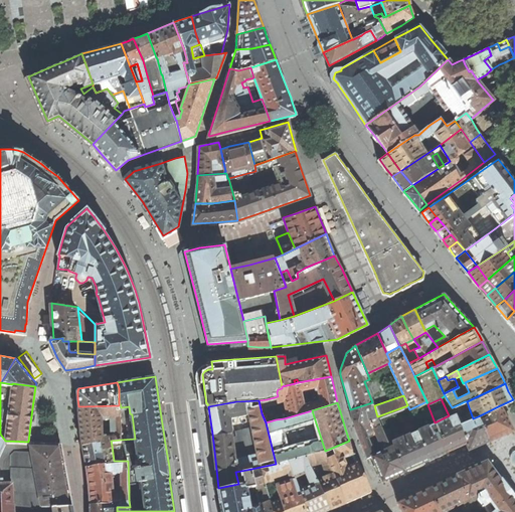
[(352,416),(356,428),(379,419),(377,416),(374,405),(372,402),(350,409),(352,416)]
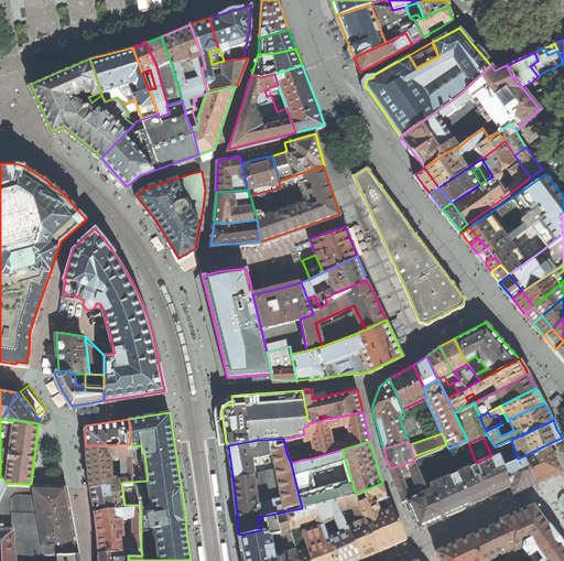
[(502,465),(518,459),(513,446),(507,449),(505,442),(495,446),(498,453),(502,465)]
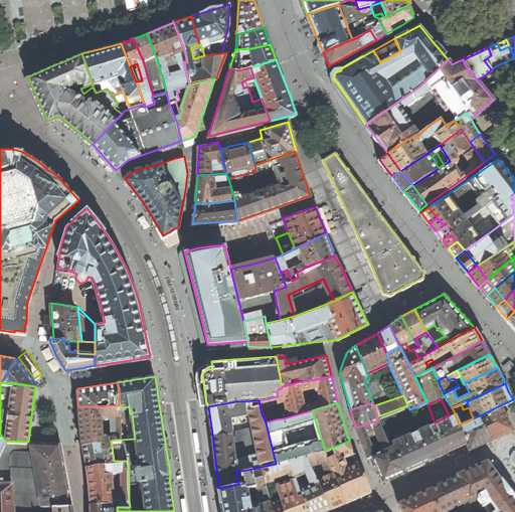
[(120,417),(119,405),(78,406),(80,424),(81,444),(100,441),(102,448),(112,446),(111,441),(121,440),(120,417)]
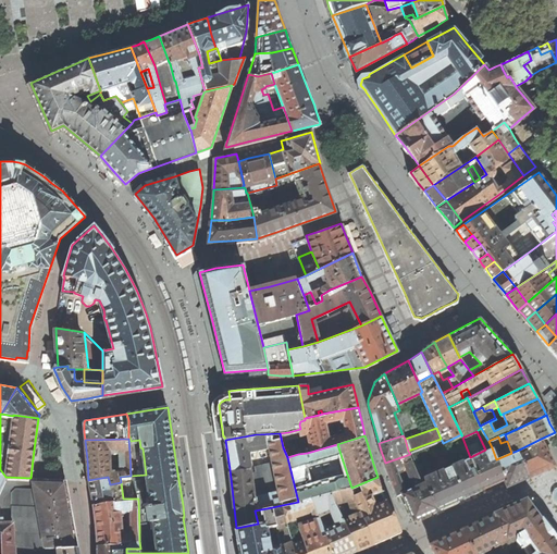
[(549,453),(541,439),(517,451),(529,476),(542,470),(555,464),(549,453)]
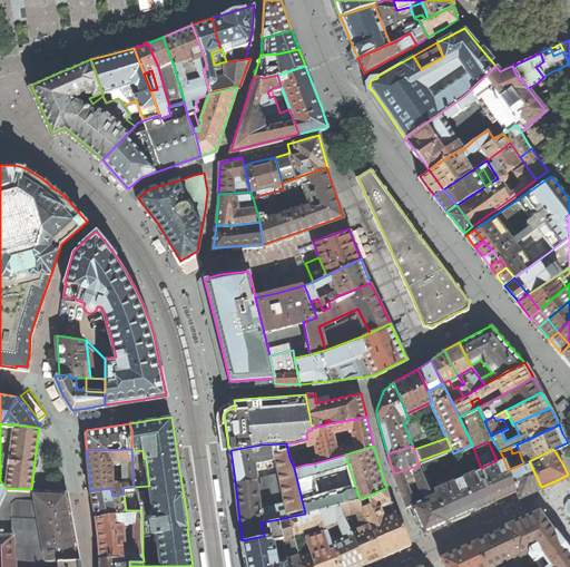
[(340,504),(360,499),(345,455),(314,463),(305,465),(294,468),(305,514),(340,504)]
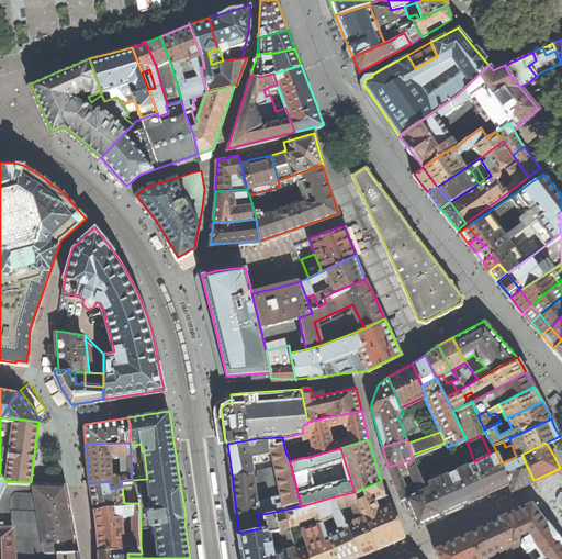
[(490,454),(474,461),(487,491),(497,488),(508,482),(501,464),(496,451),(490,454)]
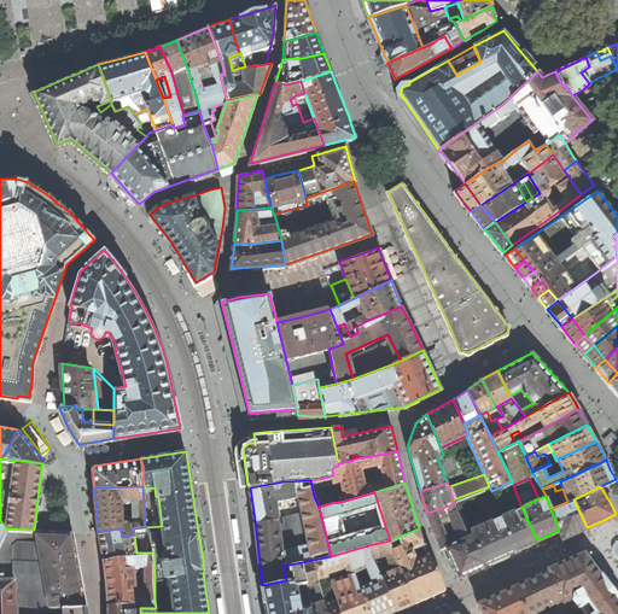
[(567,502),(551,509),(559,530),(563,537),(578,531),(587,527),(573,500),(567,502)]
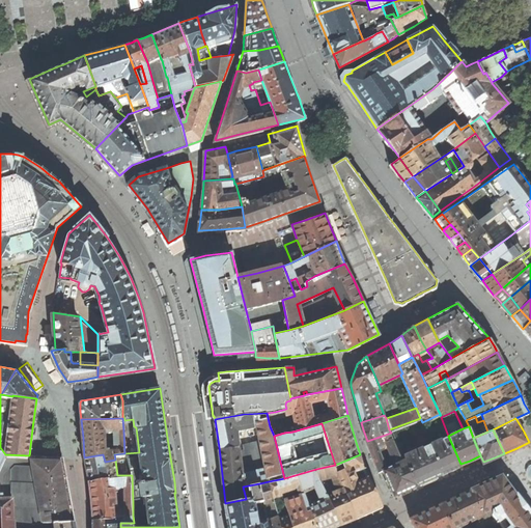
[(383,469),(384,470),(406,460),(403,455),(400,456),(391,433),(367,441),(371,454),(379,471),(383,469)]
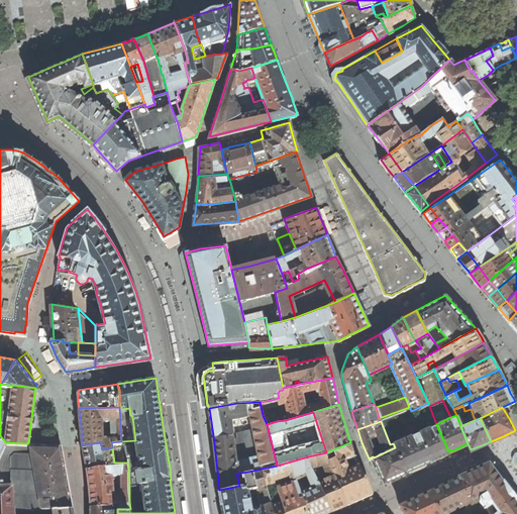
[(437,456),(448,451),(436,424),(418,432),(430,459),(437,456)]
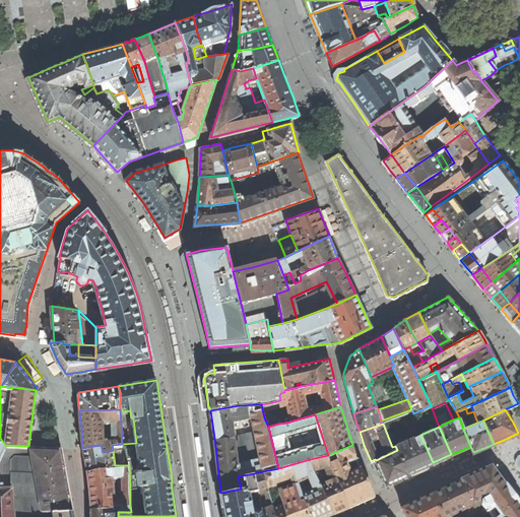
[(418,468),(433,462),(420,435),(395,446),(397,450),(407,473),(418,468)]
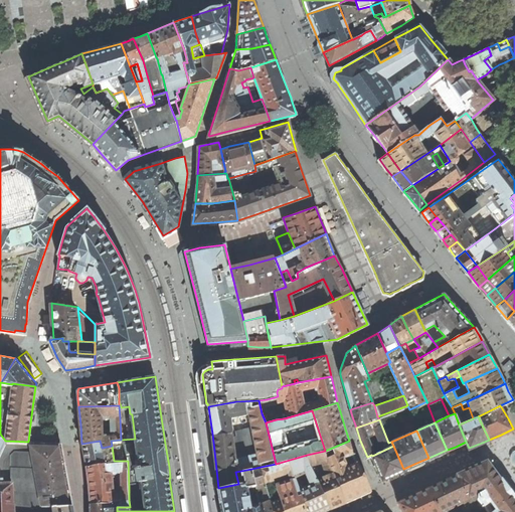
[(11,481),(44,478),(66,474),(60,443),(59,443),(30,442),(28,442),(5,441),(0,451),(0,481),(0,482),(11,481)]
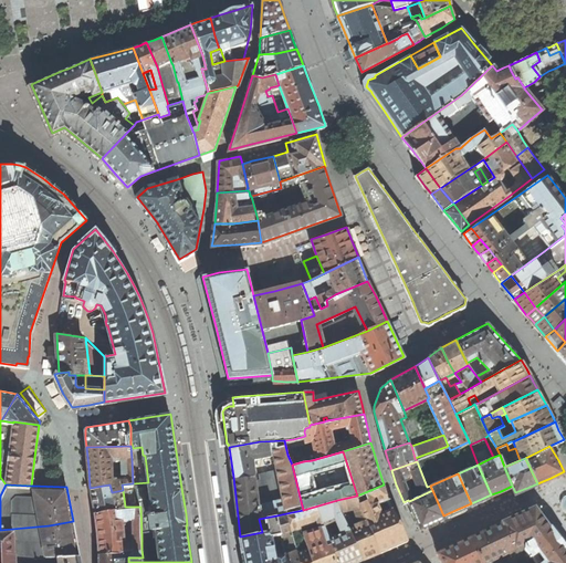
[(112,492),(109,485),(90,488),(93,501),(95,511),(125,507),(123,490),(112,492)]
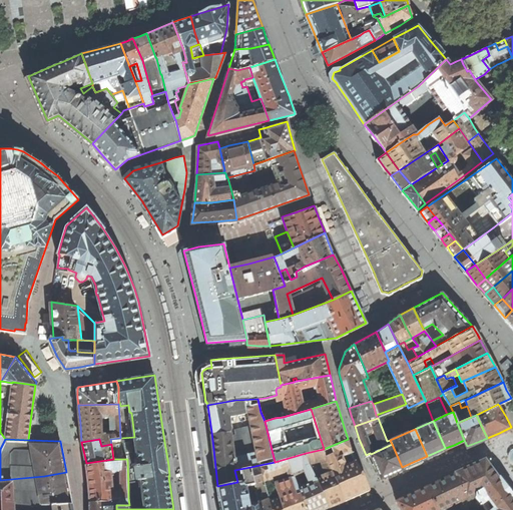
[(352,451),(348,439),(324,449),(344,500),(353,496),(370,489),(367,484),(358,463),(352,451)]
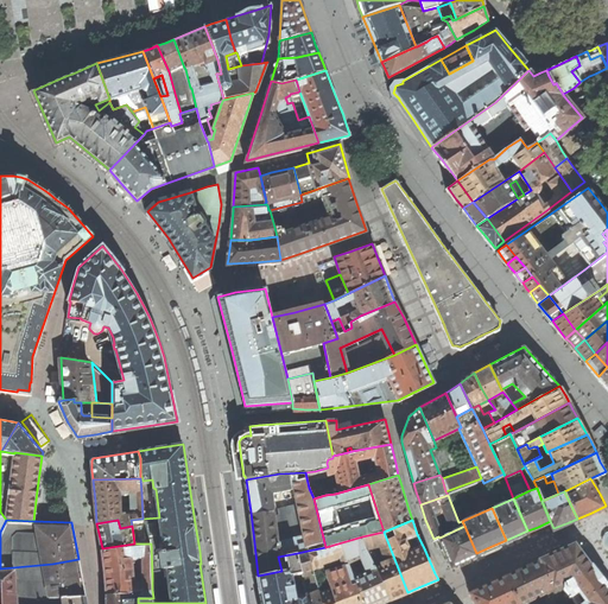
[(439,538),(451,565),(463,560),(473,555),(476,553),(464,526),(439,538)]
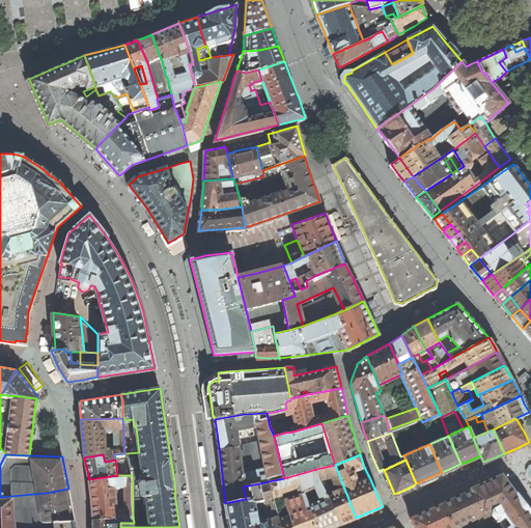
[(356,518),(335,465),(316,469),(340,524),(347,521),(356,518)]
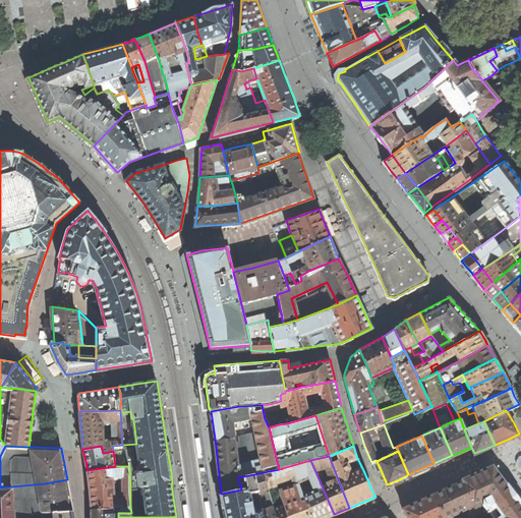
[(326,517),(334,514),(310,460),(292,465),(298,482),(309,477),(314,490),(302,495),(310,517),(326,517)]
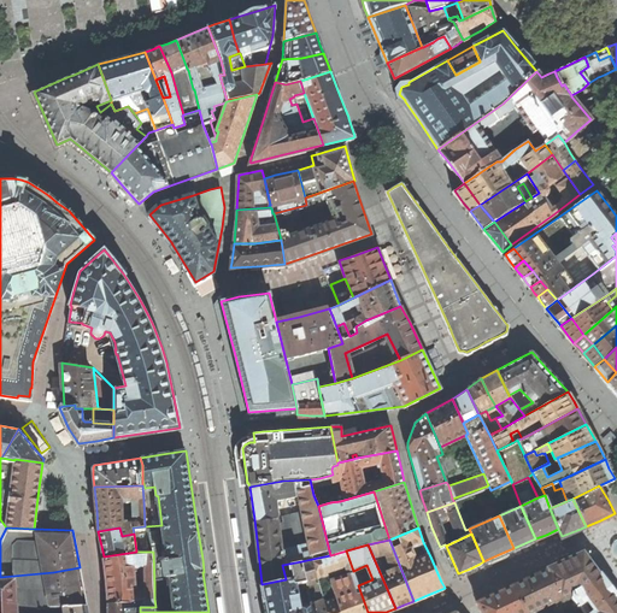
[(312,559),(318,578),(345,567),(347,573),(353,571),(346,550),(330,555),(312,559)]
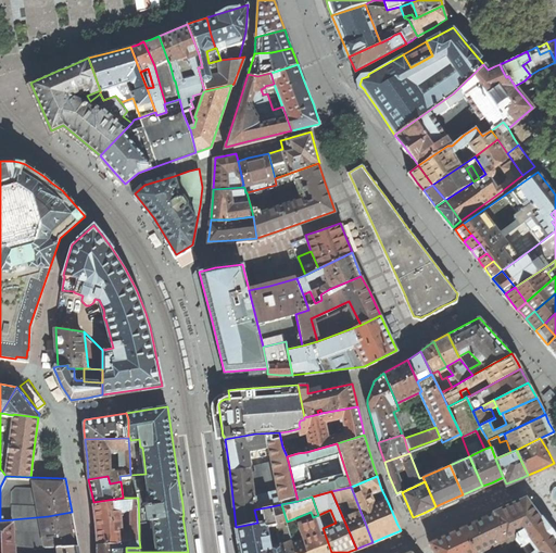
[(125,498),(123,498),(93,502),(96,526),(98,543),(111,542),(139,540),(139,527),(138,498),(125,498)]
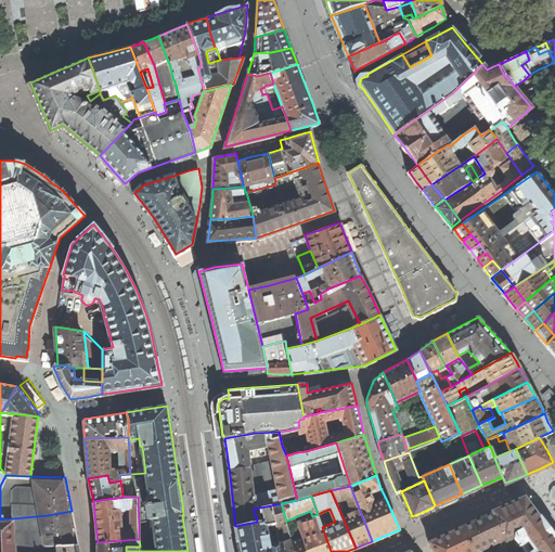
[(483,524),(529,502),(527,499),(526,499),(524,497),(521,498),(521,497),(516,499),(517,500),(515,501),(514,500),(510,502),(510,503),(507,504),(507,503),(503,505),(503,506),(501,508),(501,506),(497,509),(497,510),(493,511),(494,512),(492,512),(491,511),(483,514),(485,515),(482,517),(481,516),(474,520),(474,521),(472,522),(472,521),(452,530),(450,533),(449,531),(441,535),(442,536),(439,537),(439,536),(431,539),(431,540),(430,541),(431,542),(429,542),(431,548),(433,547),(434,548),(444,542),(464,533),(483,524)]
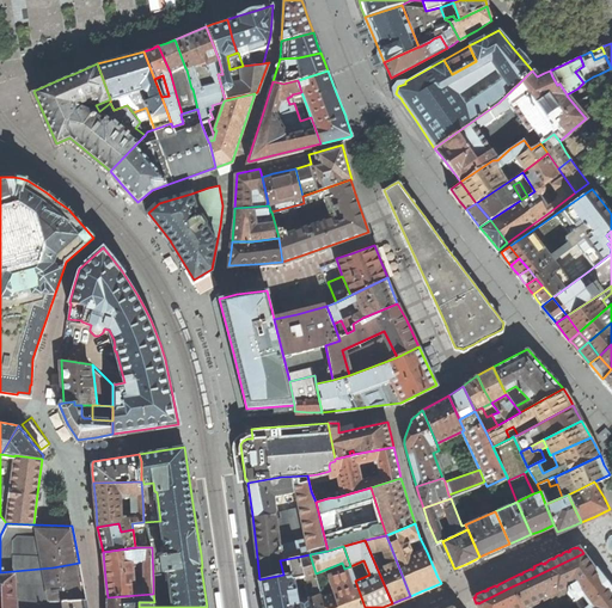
[(533,577),(512,587),(521,607),(522,607),(568,588),(569,587),(585,577),(594,569),(589,562),(583,553),(533,577)]
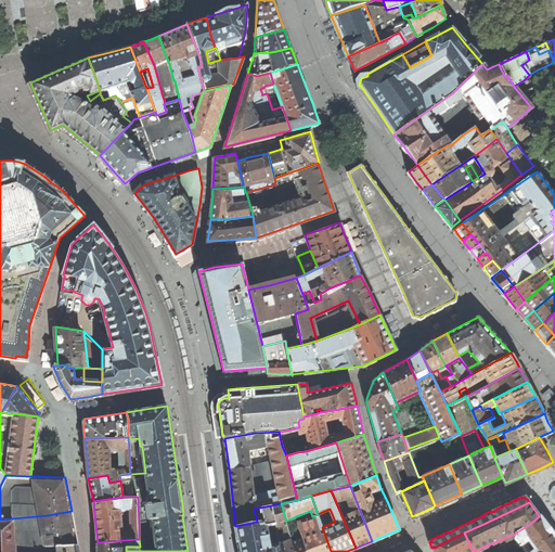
[(294,551),(291,539),(286,521),(281,503),(271,505),(279,539),(283,551),(294,551)]
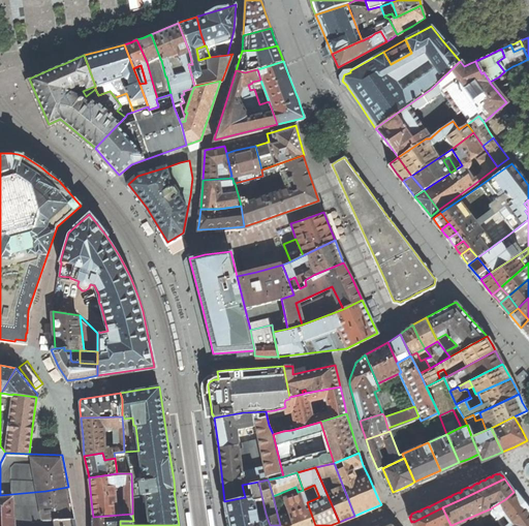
[(270,525),(266,514),(258,482),(242,485),(245,497),(224,501),(224,502),(228,522),(229,525),(270,525)]
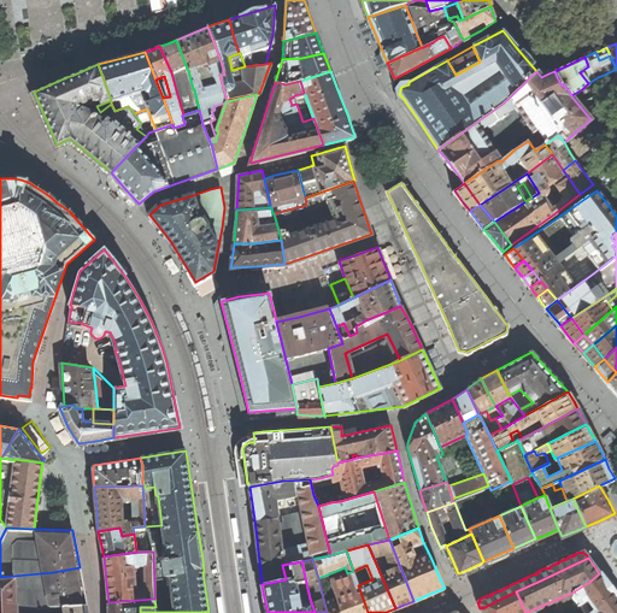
[(17,612),(17,605),(63,605),(86,603),(80,572),(80,567),(53,572),(13,576),(0,577),(0,582),(1,612),(17,612)]
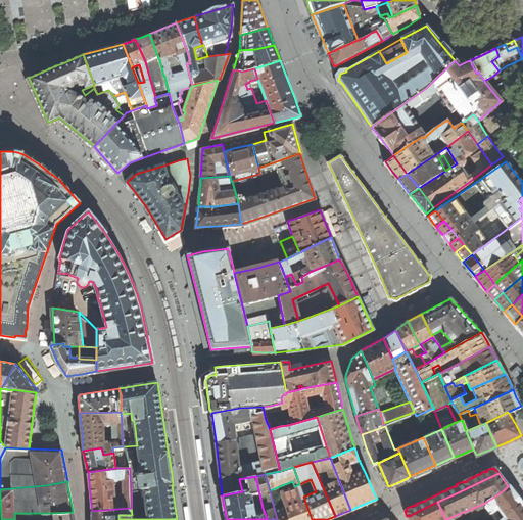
[(283,505),(274,508),(277,519),(312,519),(303,497),(299,484),(294,486),(279,491),(283,505)]
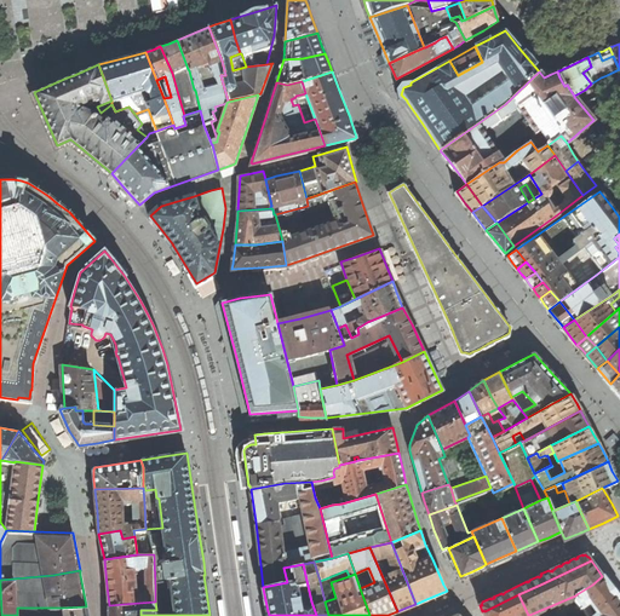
[(619,615),(619,597),(603,575),(602,576),(592,585),(577,594),(575,596),(575,599),(581,608),(583,606),(589,615),(619,615)]
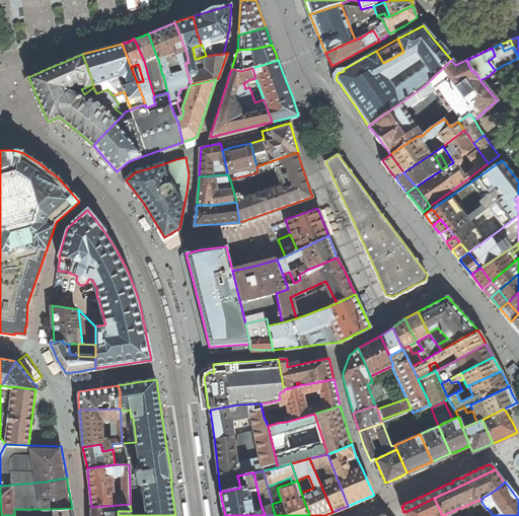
[(405,515),(442,515),(434,498),(416,507),(405,512),(404,512),(405,515)]
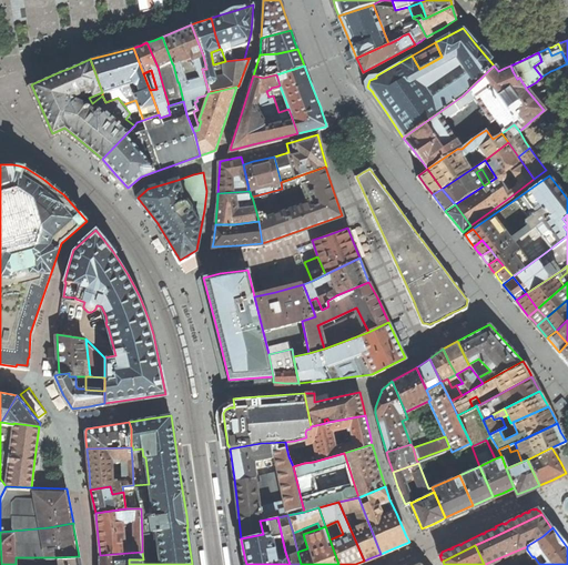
[(114,564),(114,560),(113,554),(100,555),(100,563),(99,564),(114,564)]
